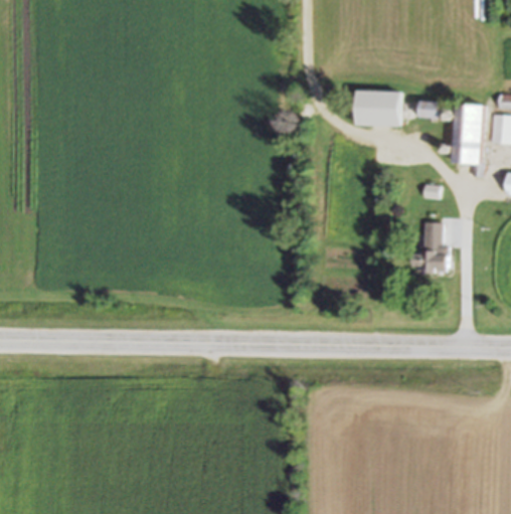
[(397,127),(398,116),(404,116),(404,107),(398,107),(398,92),(354,91),(353,126),(397,127)]
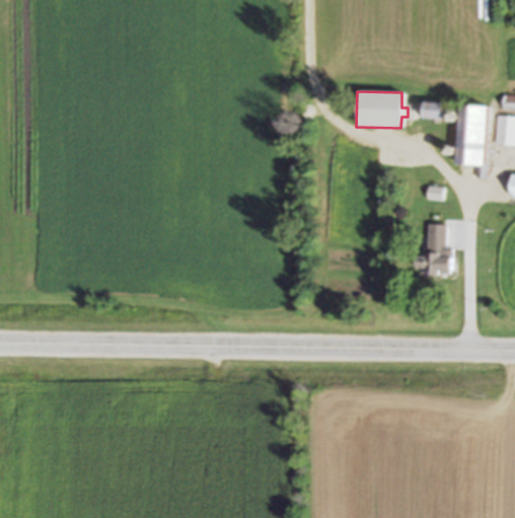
[(514,111),(514,95),(500,96),(500,111),(514,111)]
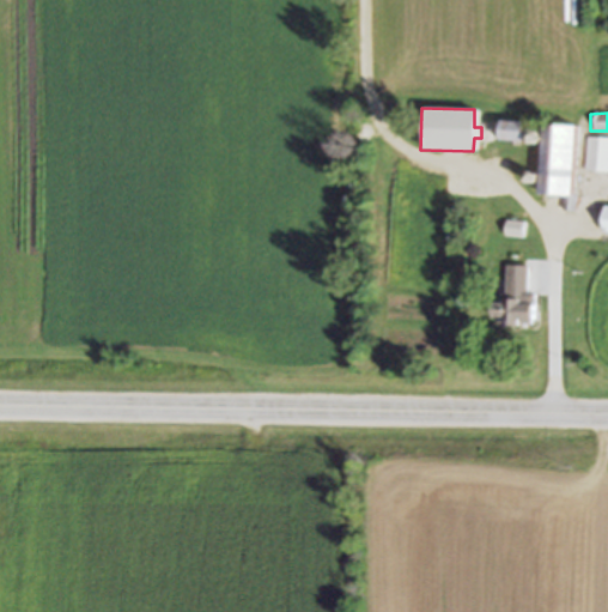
[(524,121),(496,121),(496,141),(524,141),(524,121)]
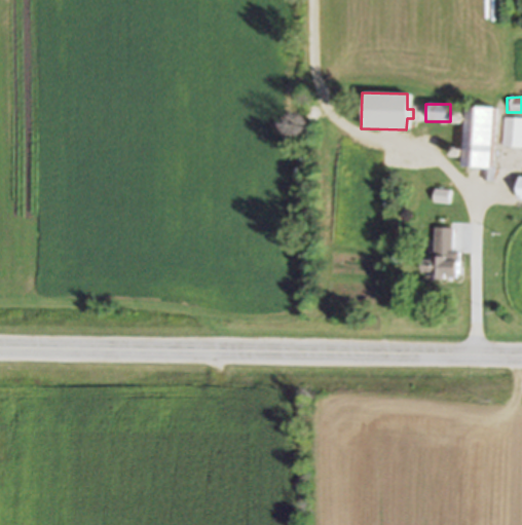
[(492,107),(462,106),(460,166),(490,167),(492,107)]
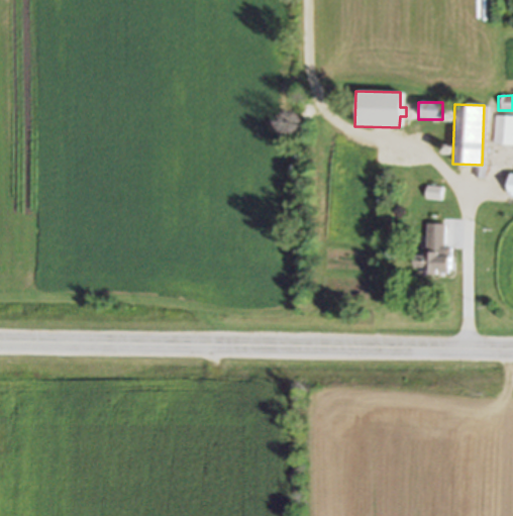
[(492,144),(512,144),(512,115),(492,115),(492,144)]
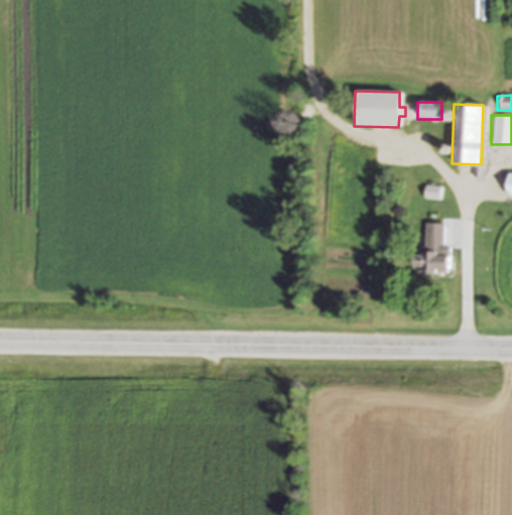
[(448,245),(441,245),(441,223),(422,223),(422,254),(411,254),(411,272),(446,272),(448,245)]
